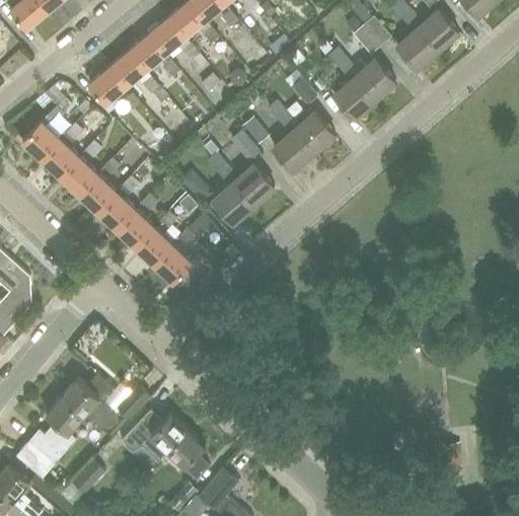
[(27,28),(47,11),(36,0),(0,0),(0,5),(4,1),(10,9),(27,28)]
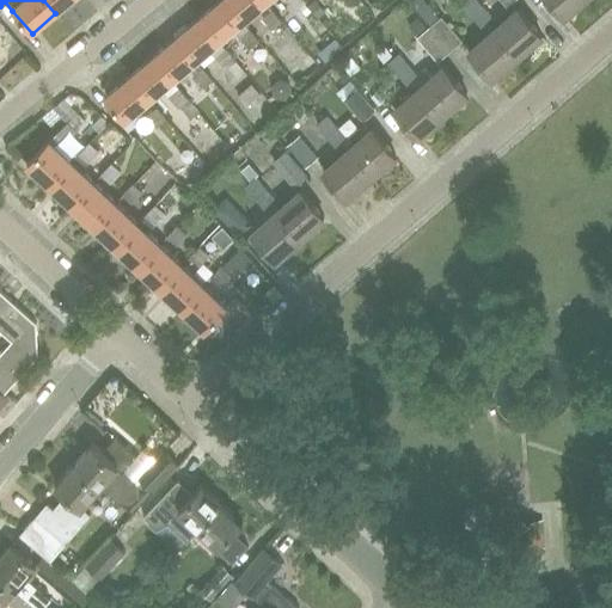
[(43,0),(55,13),(71,0),(43,0)]
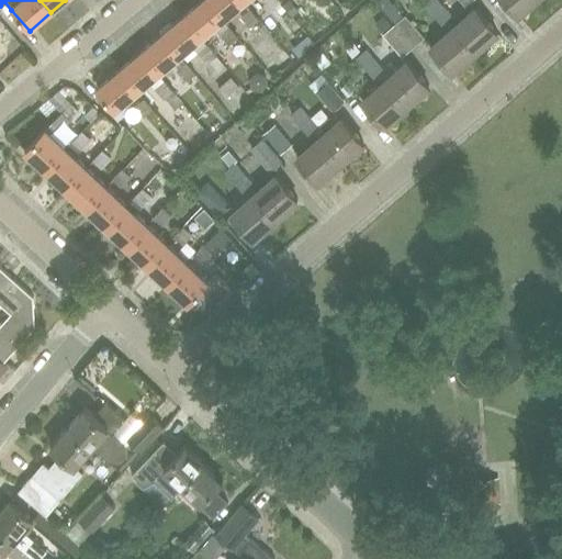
[(238,38),(223,22),(204,0),(183,18),(202,40),(213,31),(228,47),(238,38)]
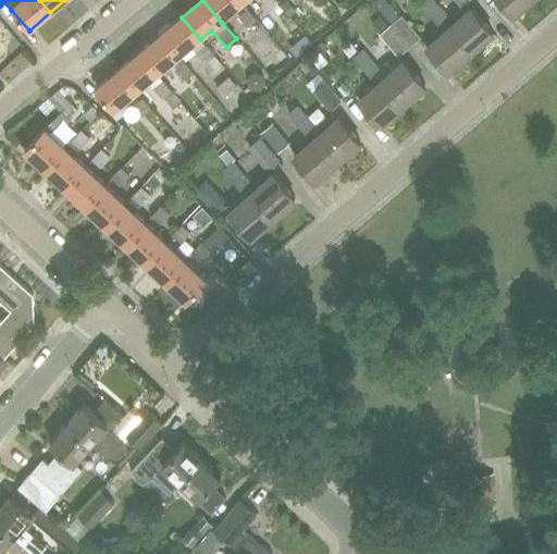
[(242,4),(238,0),(202,0),(221,22),(242,4)]
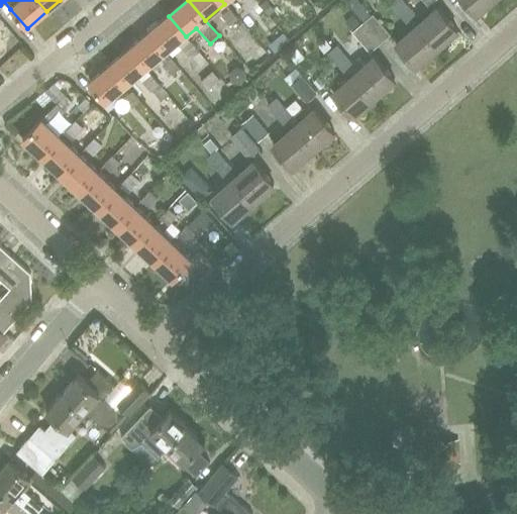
[(257,3),(254,0),(221,0),(224,4),(228,0),(238,0),(248,11),(257,3)]
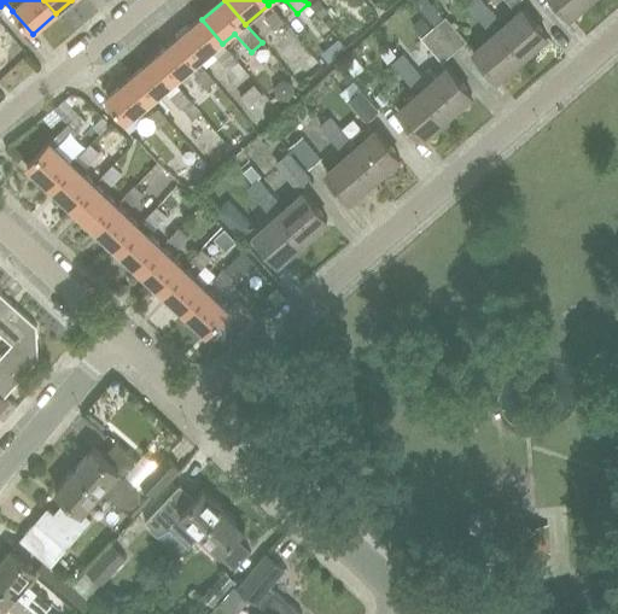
[(497,21),(479,0),(472,0),(471,1),(491,24),(497,21)]
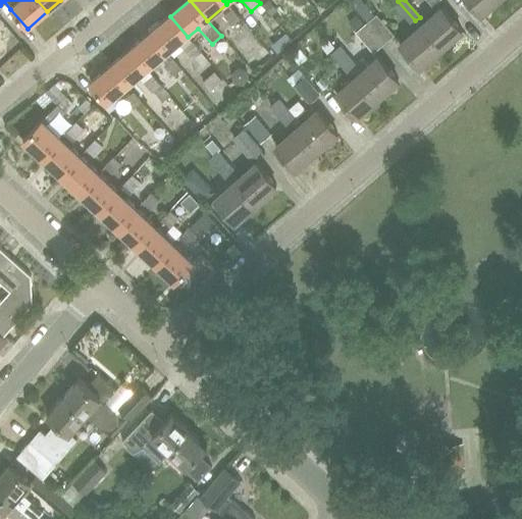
[(466,0),(479,14),(496,0),(466,0)]
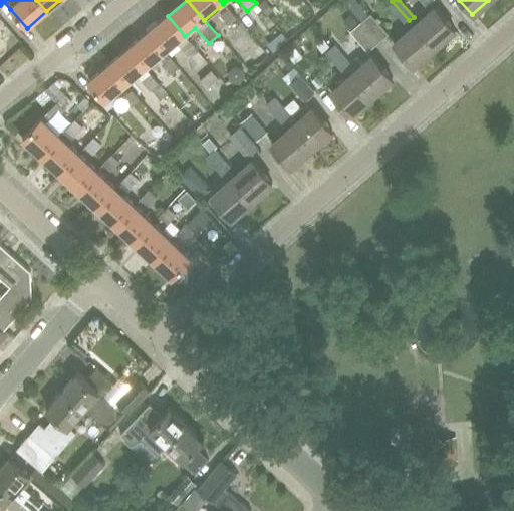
[(404,24),(409,20),(392,1),(388,5),(404,24)]
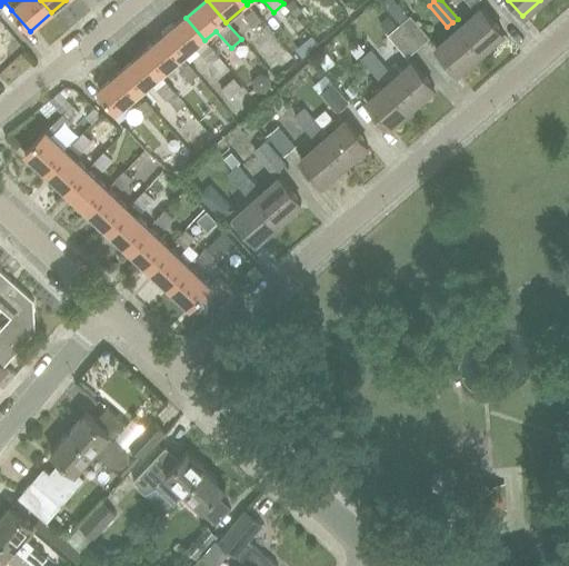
[(459,29),(479,52),(502,32),(482,10),(459,29)]
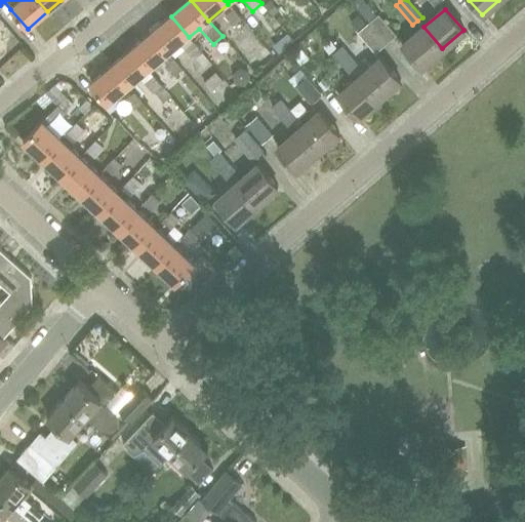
[(241,21),(233,10),(224,17),(232,28),(241,21)]
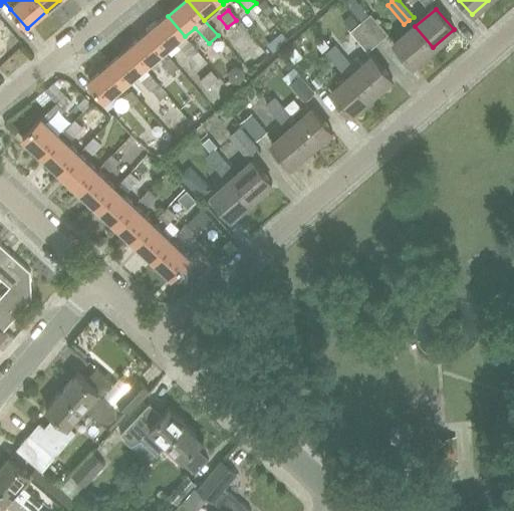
[(369,15),(359,24),(377,45),(388,36),(369,15)]
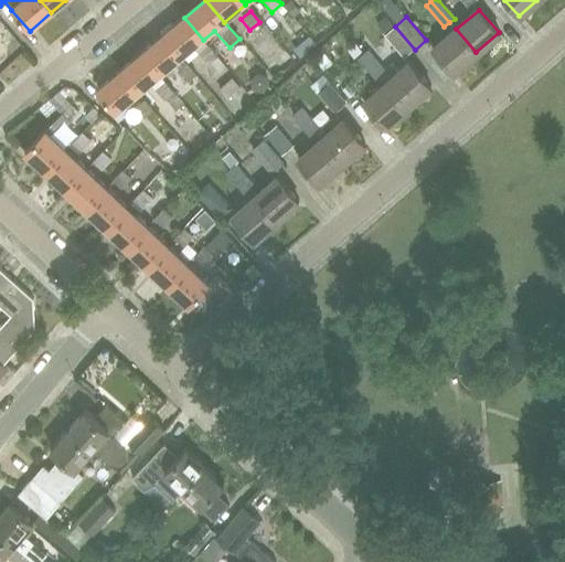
[(184,18),(162,36),(181,59),(192,50),(198,55),(209,46),(203,40),(184,18)]
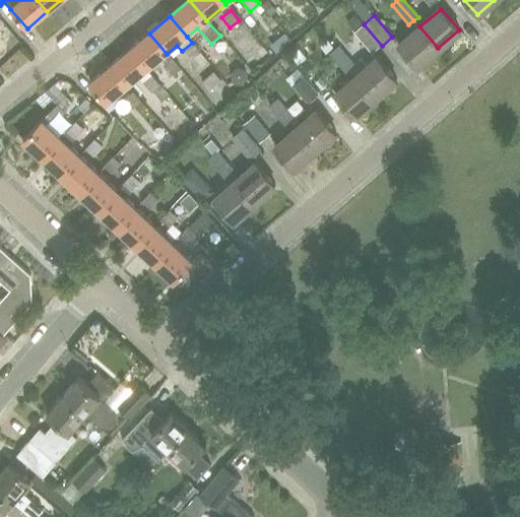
[(364,24),(353,34),(371,55),(382,46),(364,24)]
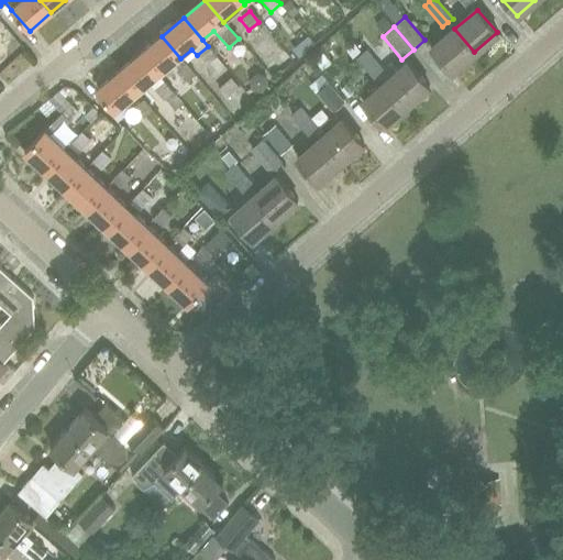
[(452,72),(474,52),(454,29),(432,48),(452,72)]
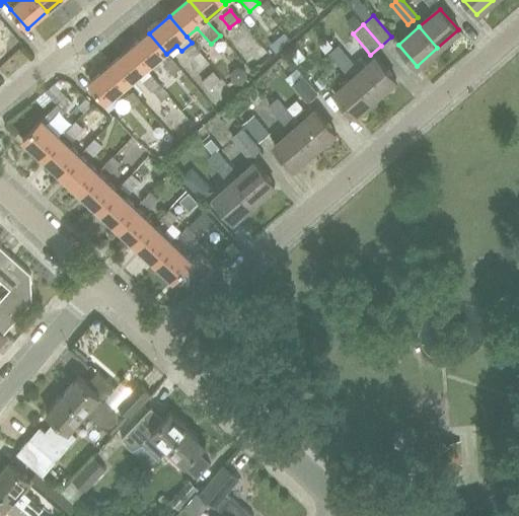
[(166,54),(149,33),(130,50),(147,70),(157,61),(162,67),(171,60),(166,54)]
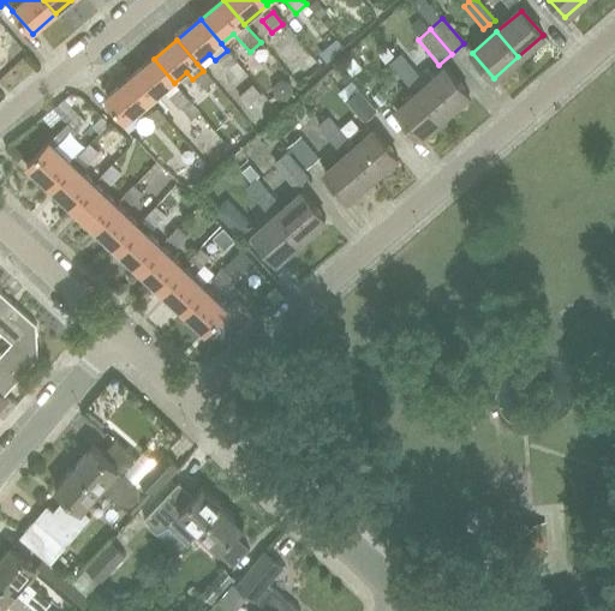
[(227,51),(215,60),(225,72),(237,63),(227,51)]
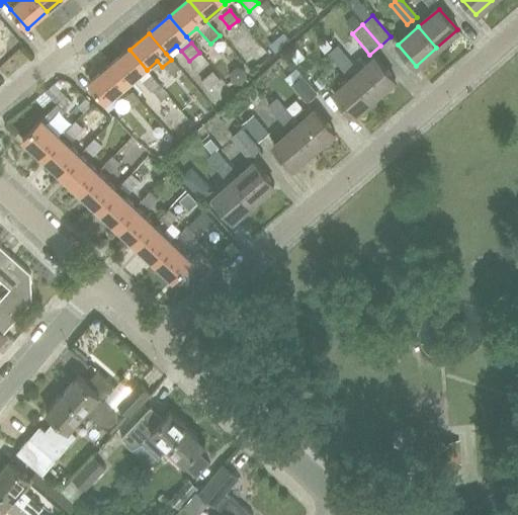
[(350,71),(355,76),(373,97),(395,79),(376,58),(365,68),(359,61),(352,66),(337,48),(333,51),(350,71)]
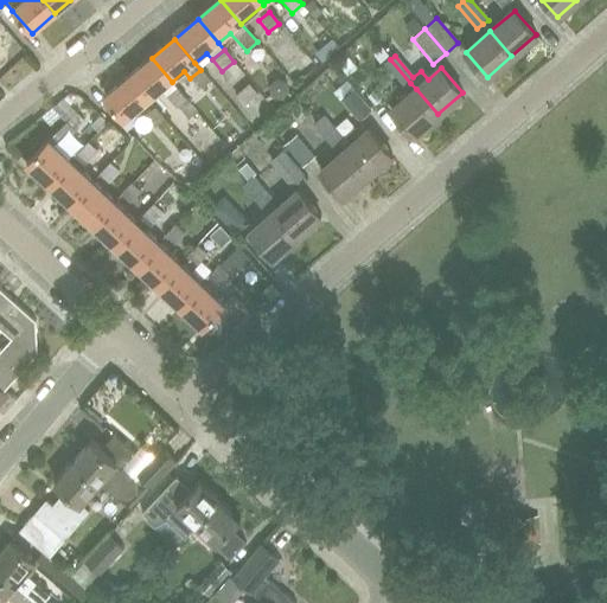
[(152,58),(129,78),(148,101),(160,91),(166,98),(178,89),(172,82),(152,58)]
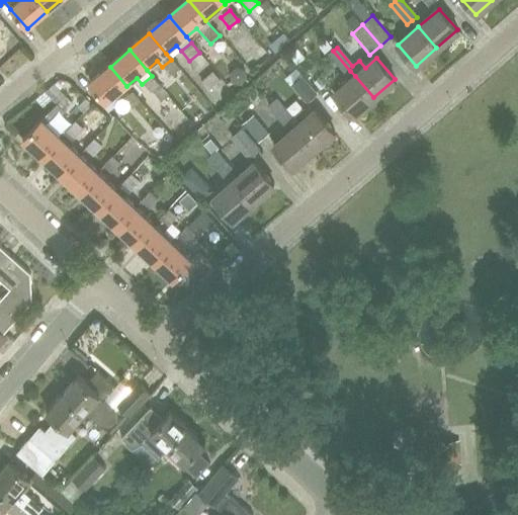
[(345,74),(350,71),(333,51),(328,54),(345,74)]
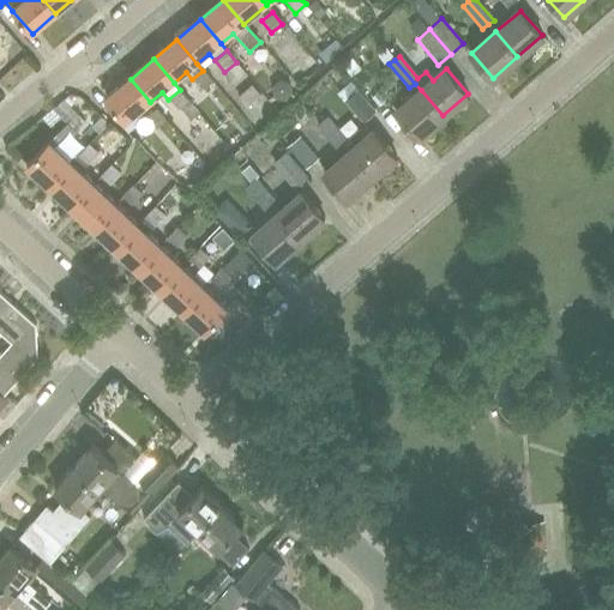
[(203,71),(192,79),(203,91),(203,90),(212,83),(203,71)]
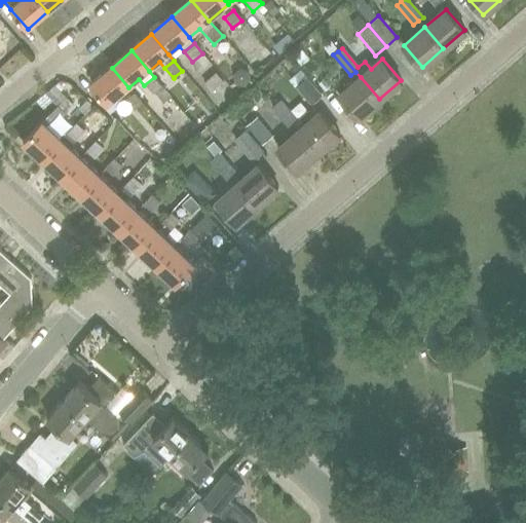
[(128,87),(112,68),(91,84),(109,105),(128,87)]
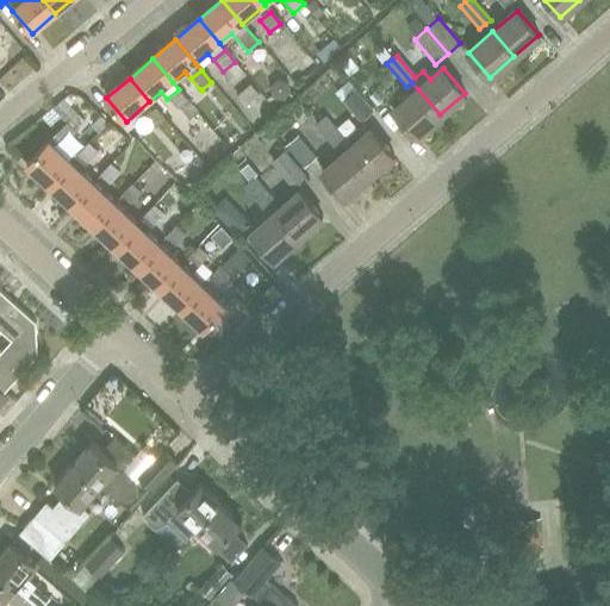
[(179,89),(167,99),(176,111),(178,110),(190,122),(198,114),(179,89)]
